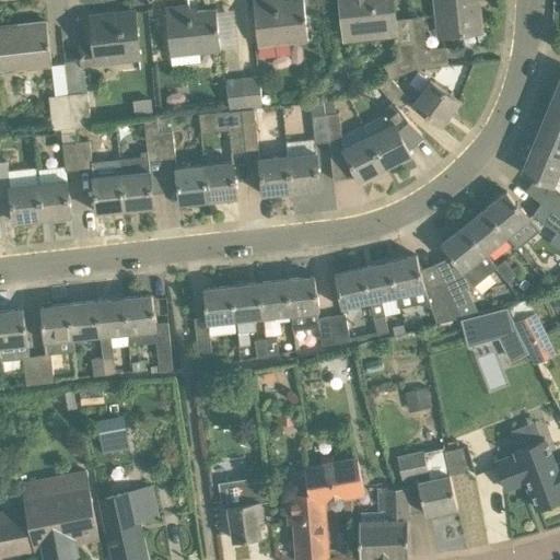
[(308,41),(303,0),(299,0),(277,2),(276,0),(252,0),(258,46),(308,41)]
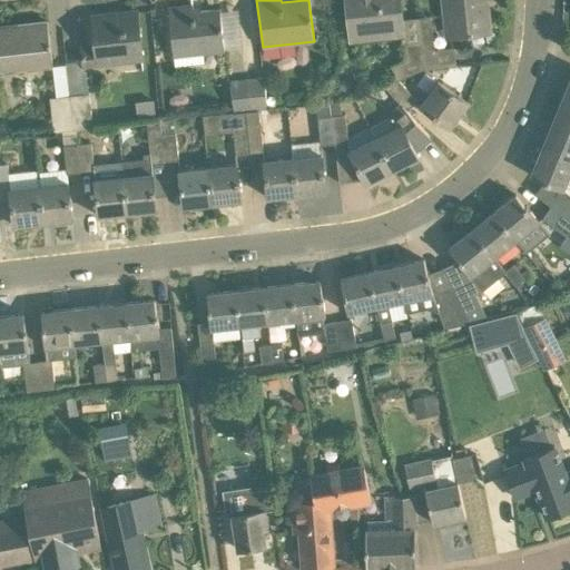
[(399,0),(345,0),(350,42),(403,36),(399,0)]
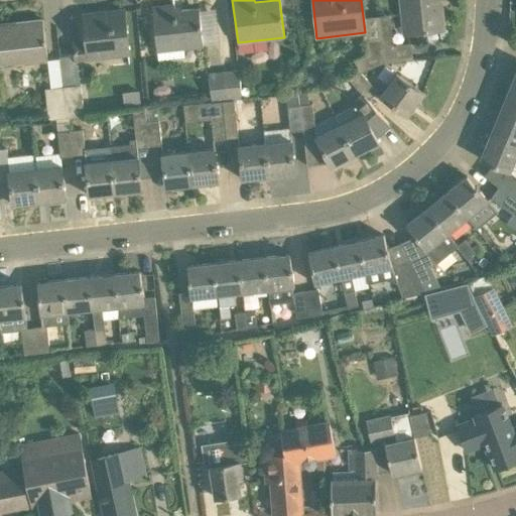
[(398,0),(402,33),(442,29),(440,7),(436,7),(435,0),(398,0)]
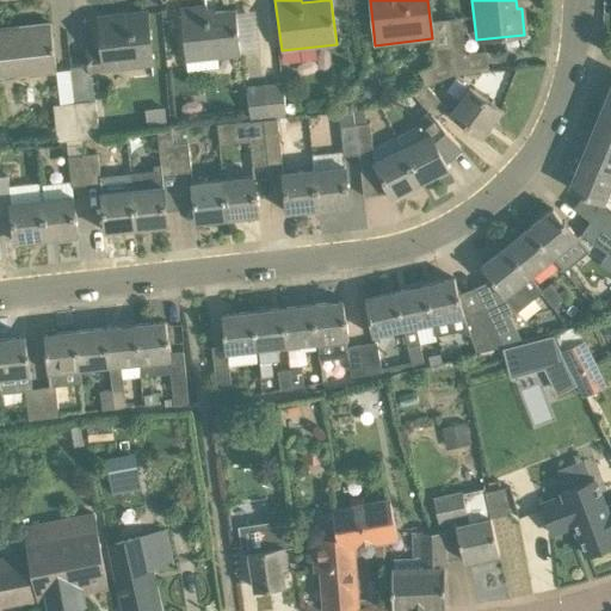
[(241,55),(235,10),(207,13),(207,6),(180,8),(186,61),(241,55)]
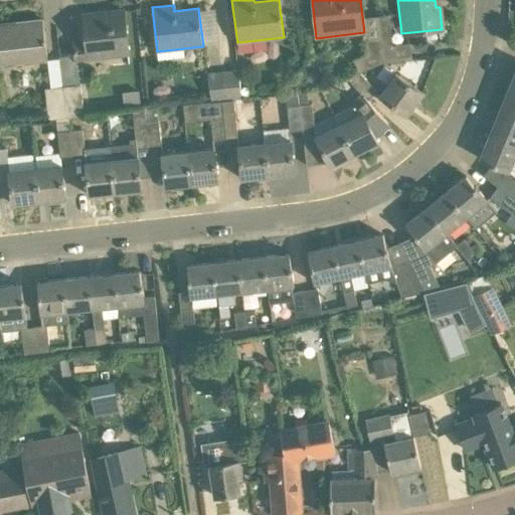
[(128,54),(124,10),(83,15),(86,41),(73,42),(75,61),(93,59),(93,58),(128,54)]
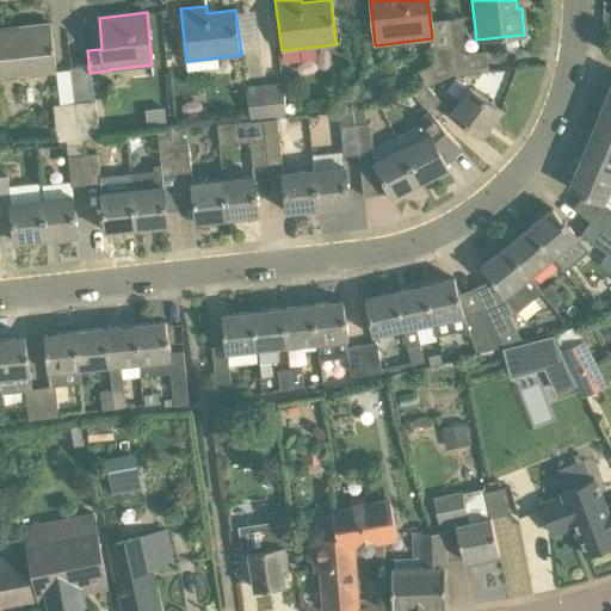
[(450,19),(452,47),(455,74),(488,71),(486,51),(466,54),(461,18),(450,19)]
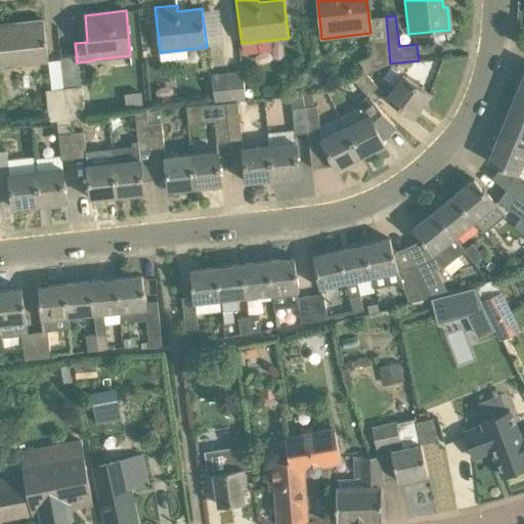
[(20,28),(0,29),(0,67),(47,61),(47,63),(48,62),(43,20),(19,23),(20,28)]
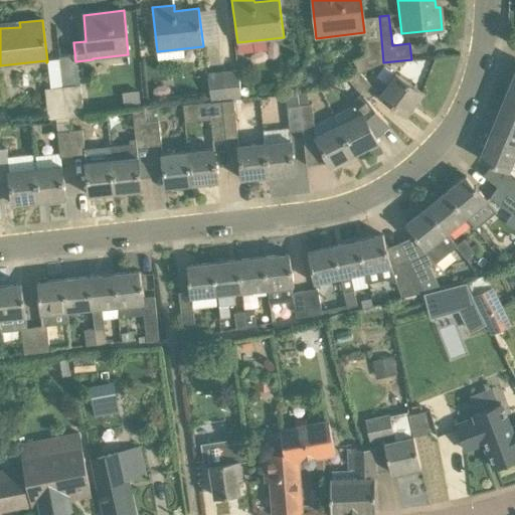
[(383,62),(381,39),(364,40),(365,54),(353,60),(359,73),(360,72),(383,62)]
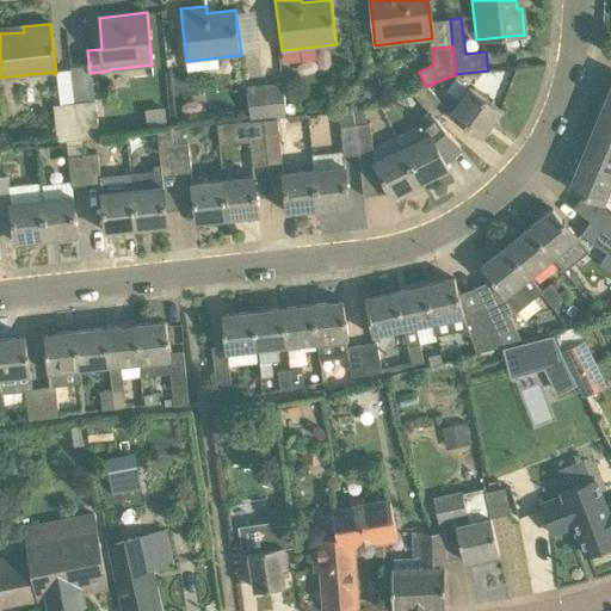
[(269,119),(277,118),(287,117),(283,84),(265,86),(269,119)]
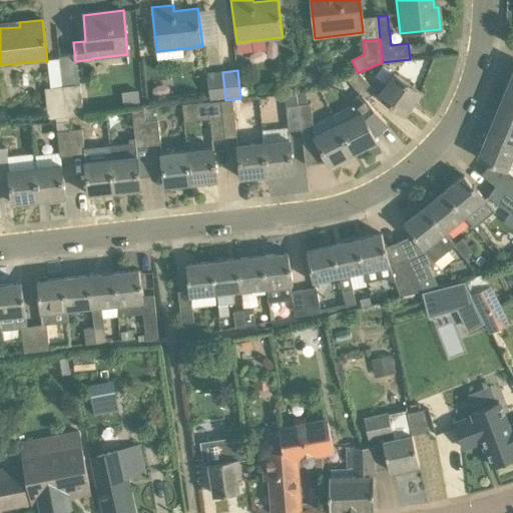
[(220,100),(225,100),(222,72),(207,74),(210,101),(220,100)]
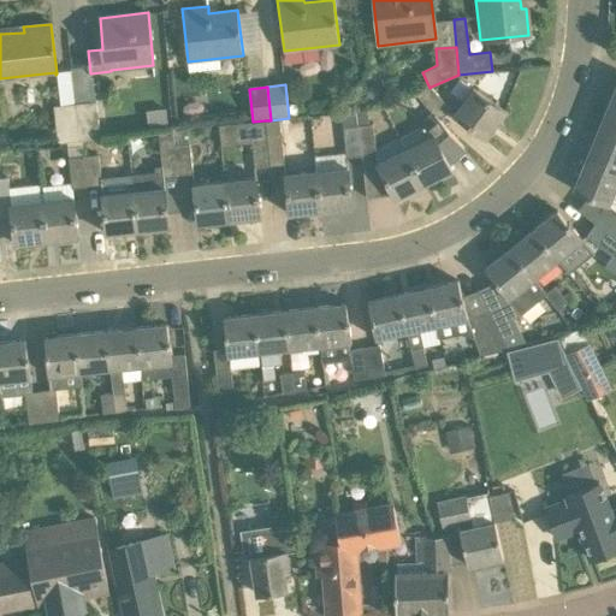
[(431,87),(430,88),(416,94),(433,113),(439,120),(450,110),(431,87)]
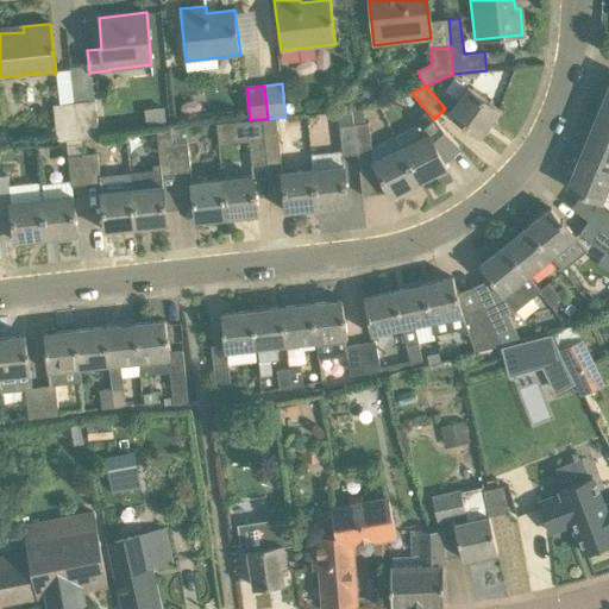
[(366,87),(362,100),(375,105),(380,92),(366,87)]
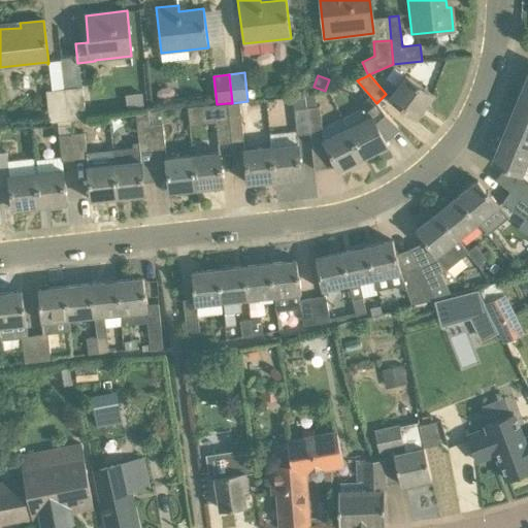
[(433,96),(405,76),(389,98),(418,119),(433,96)]
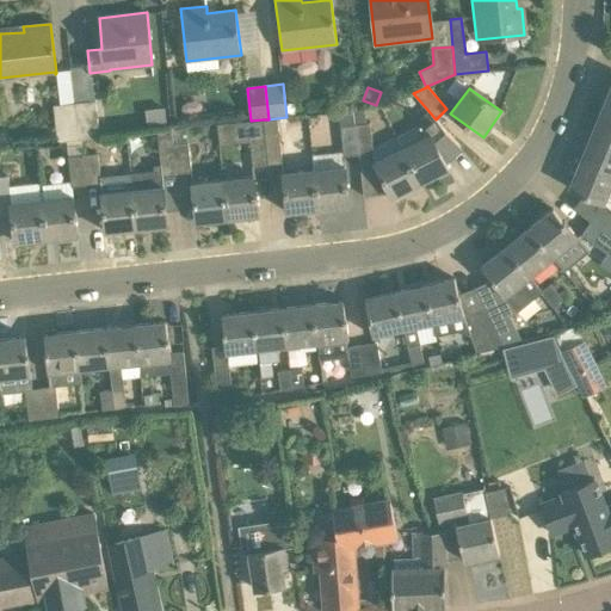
[(74,103),(79,141),(81,140),(99,139),(94,100),(74,103)]
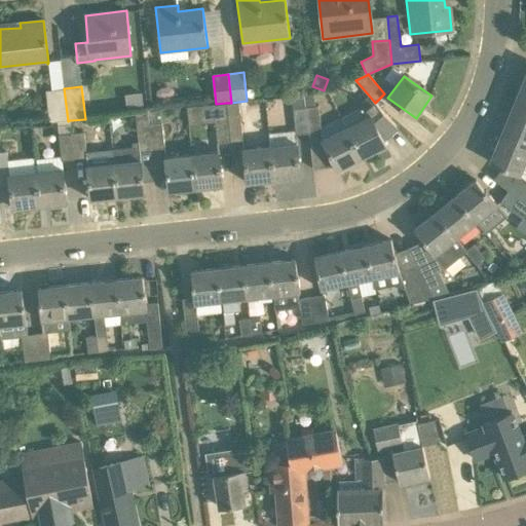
[(48,123),(57,122),(68,121),(64,88),(45,89),(48,123)]
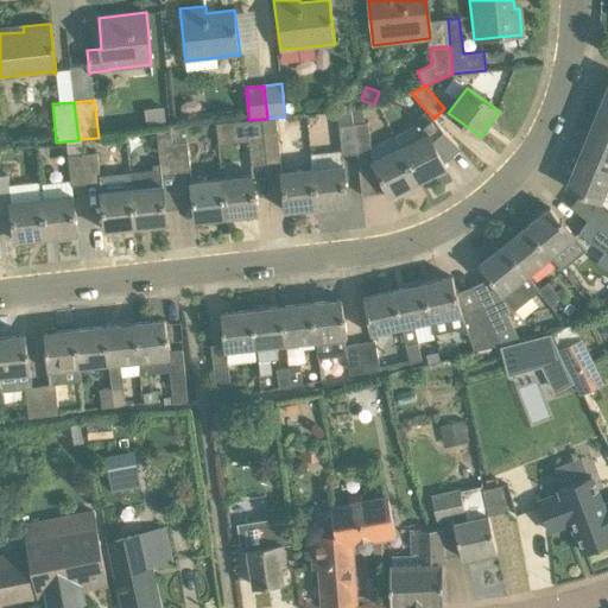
[(589,132),(607,139),(607,107),(601,105),(589,132)]
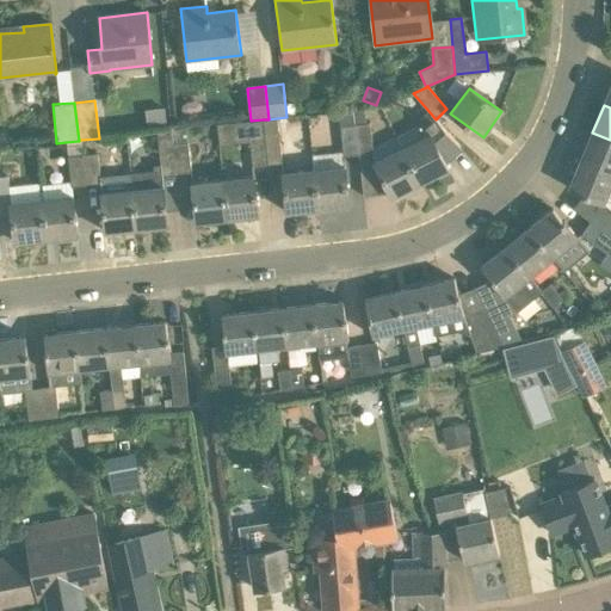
[(340,127),(355,124),(353,109),(338,111),(340,127)]
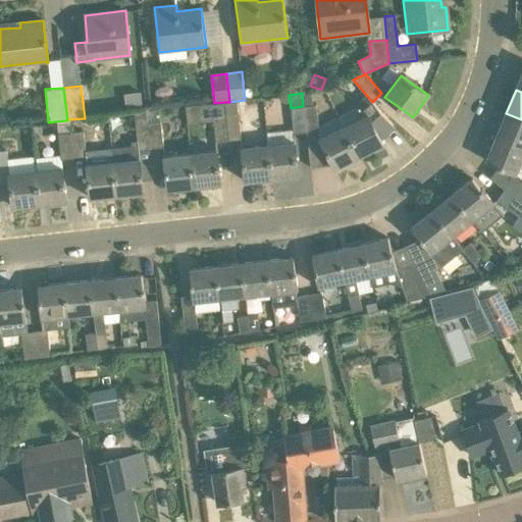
[(372,102),(367,96),(357,105),(359,107),(338,117),(344,126),(359,157),(382,145),(378,138),(393,125),(372,102)]
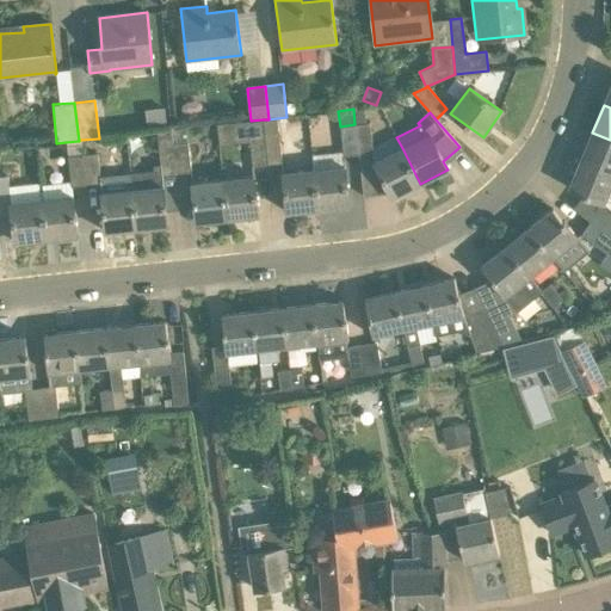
[(277,118),(269,119),(263,119),(267,165),(282,164),(277,118)]
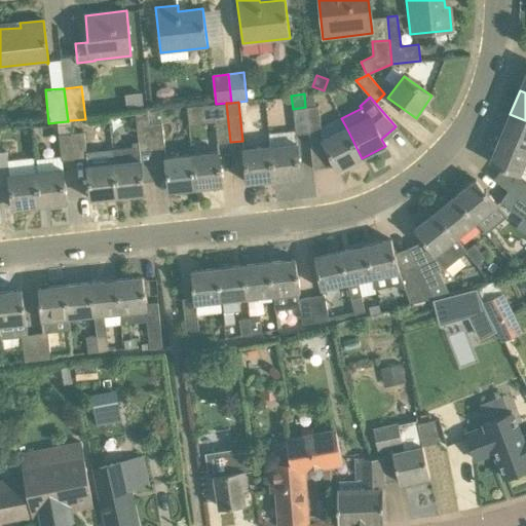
[(226,103),(216,104),(187,108),(188,125),(215,122),(217,143),(230,142),(226,103)]
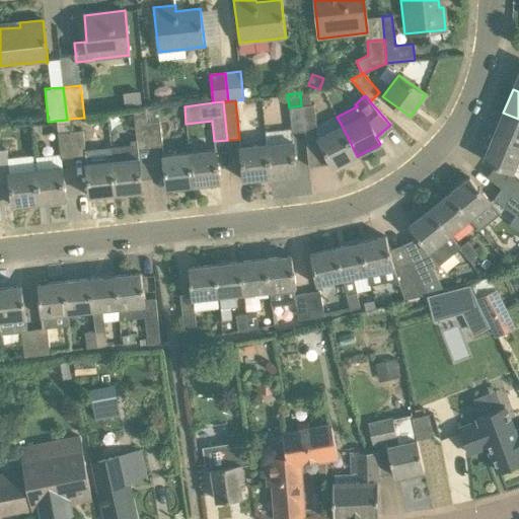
[(301,105),(304,132),(317,130),(314,104),(301,105)]
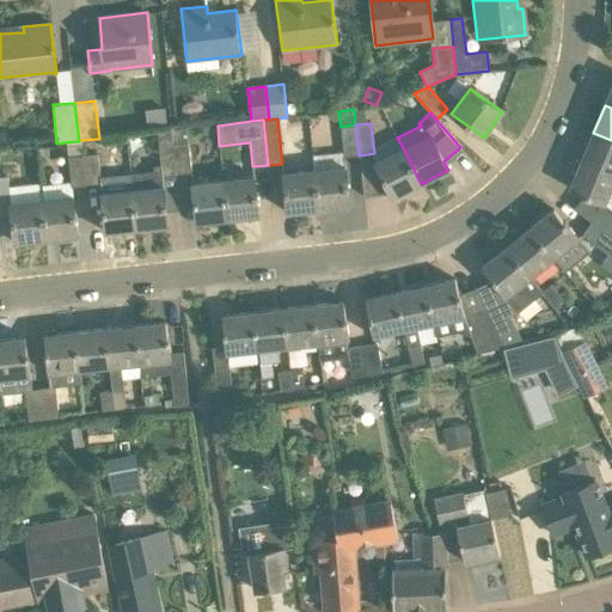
[(341,127),(343,157),(359,155),(355,124),(341,127)]
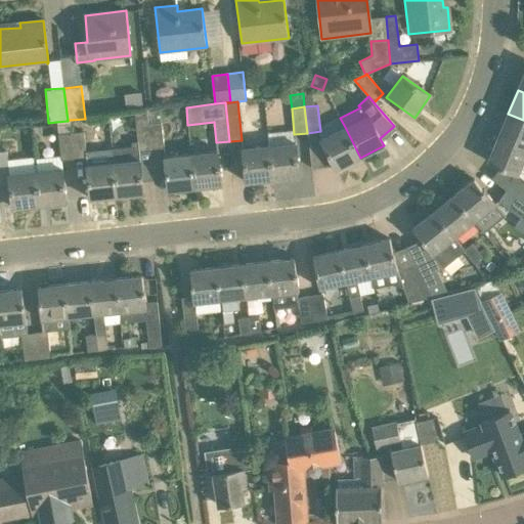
[(114,162),(117,197),(144,193),(139,151),(151,150),(148,124),(147,112),(134,113),(137,141),(132,141),(131,146),(112,148),(113,162),(114,162)]
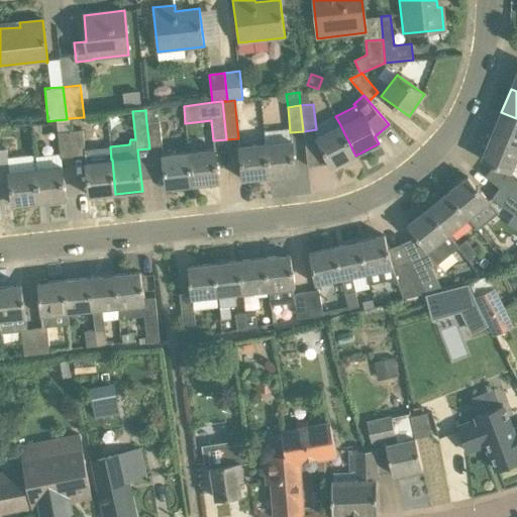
[(491,135),(516,145),(516,118),(501,112),(491,135)]
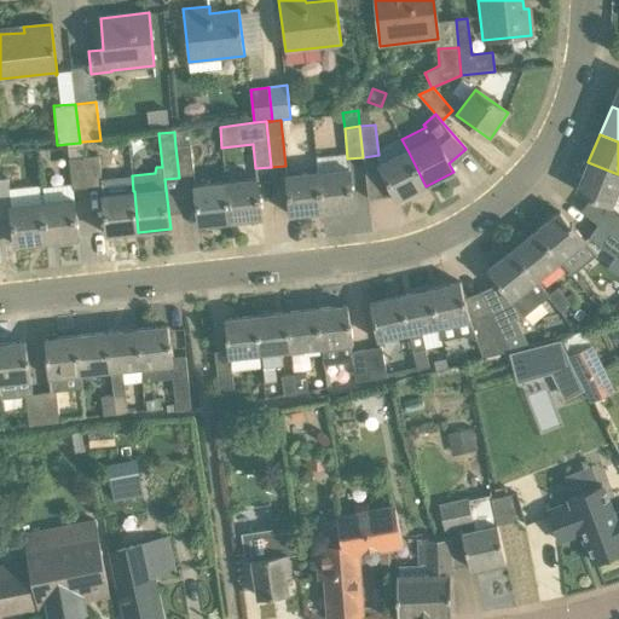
[(82,142),(80,143),(67,144),(69,158),(84,157),(82,142)]
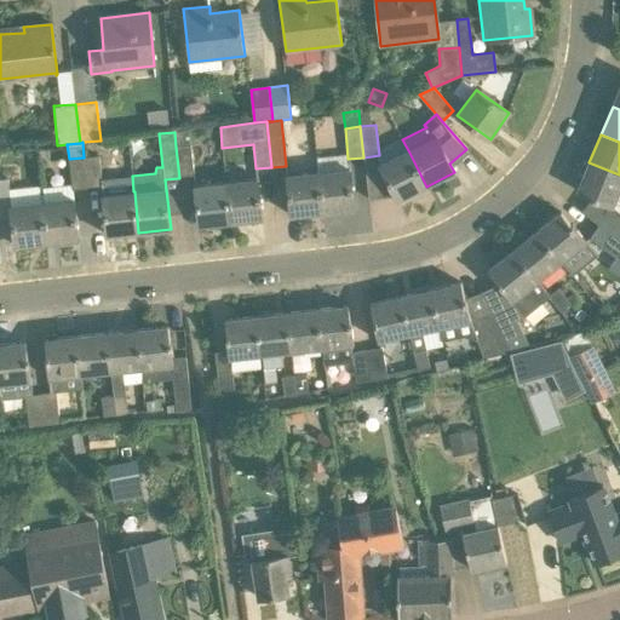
[(176,147),(179,178),(194,176),(190,145),(176,147)]
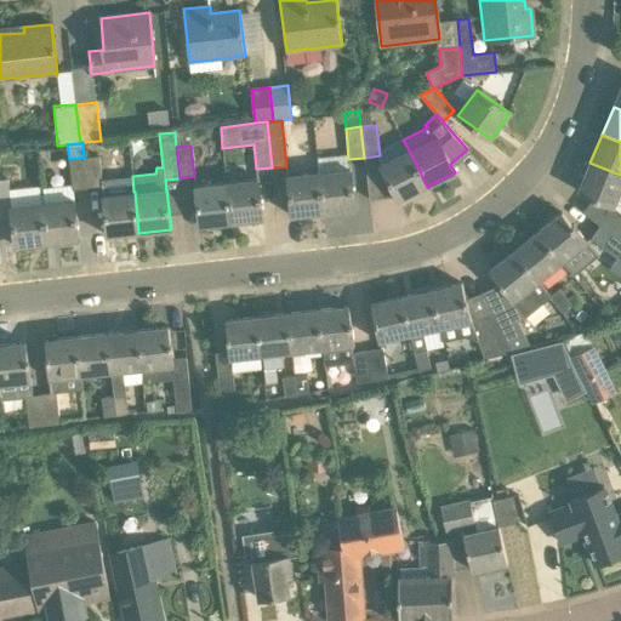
[(399,201),(427,187),(409,151),(380,165),(399,201)]
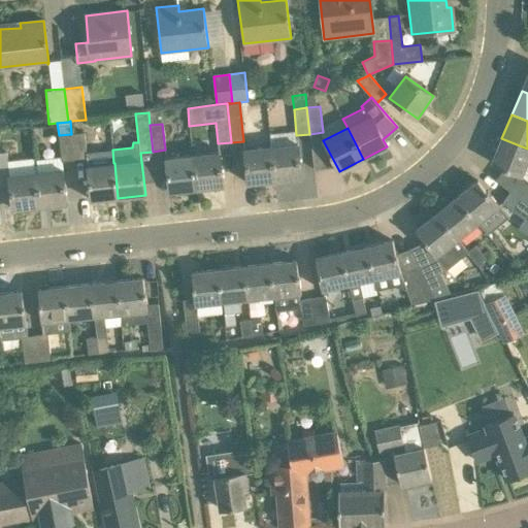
[(71,134),(74,160),(87,159),(85,132),(71,134)]
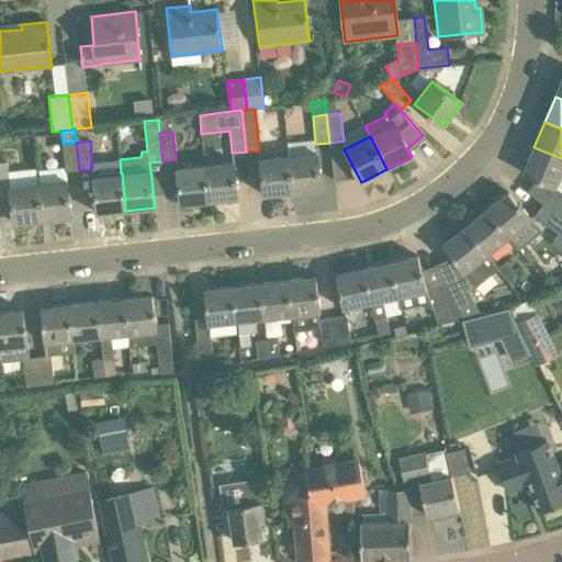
[(65,171),(79,170),(76,143),(63,144),(65,171)]
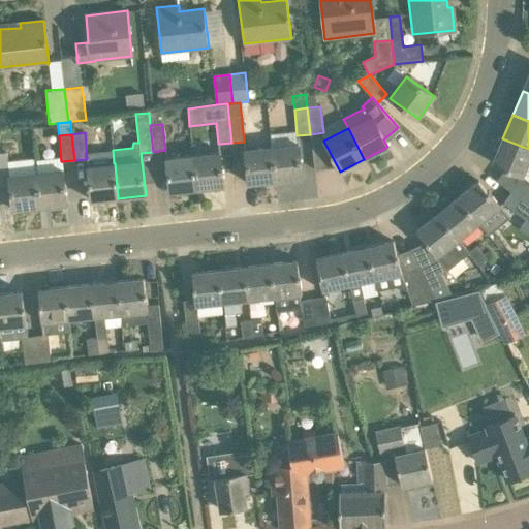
[(505,169),(522,177),(523,176),(528,160),(528,149),(502,138),(492,163),(505,168),(505,169)]
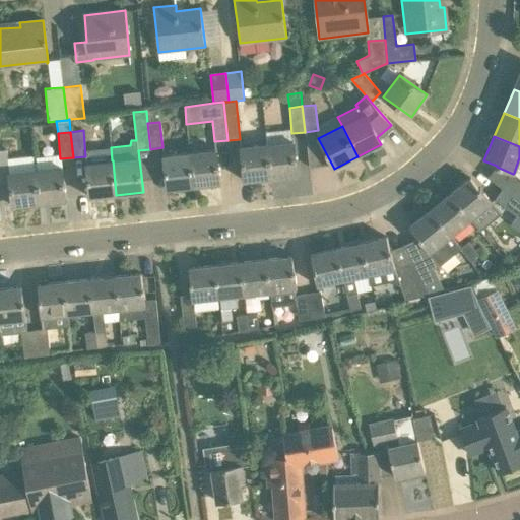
[(297,175),(294,141),(267,144),(270,178),(297,175)]
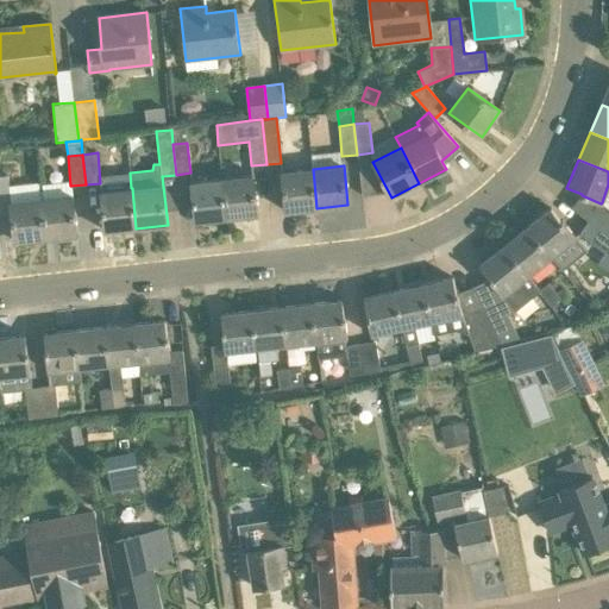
[(286,212),(316,208),(313,169),(282,173),(286,212)]
